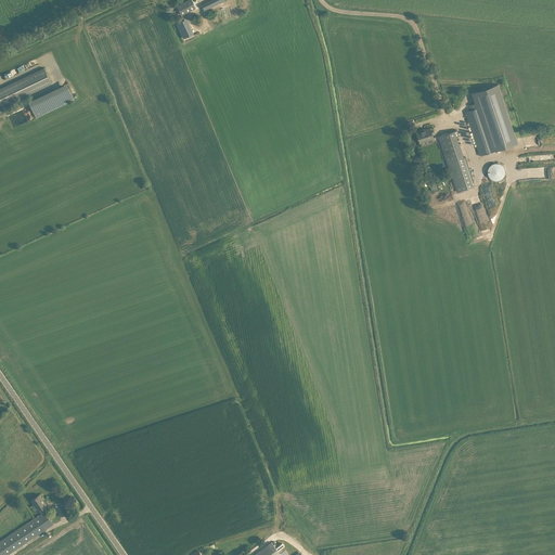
[(186,0),(176,4),(180,15),(195,9),(192,0),(186,0)]
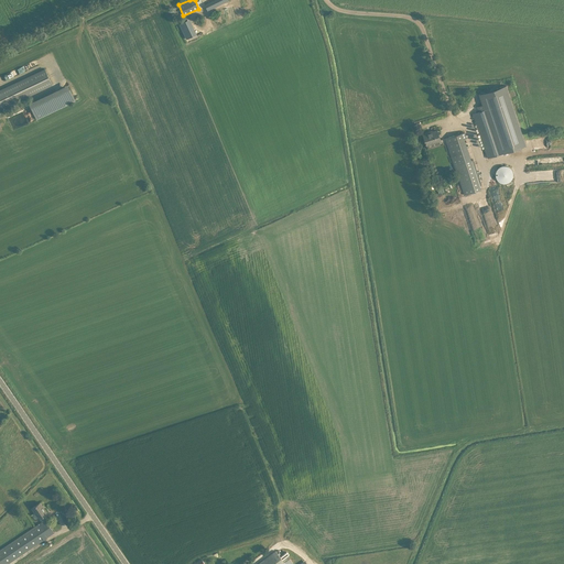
[(229,19),(240,15),(236,2),(225,7),(229,19)]
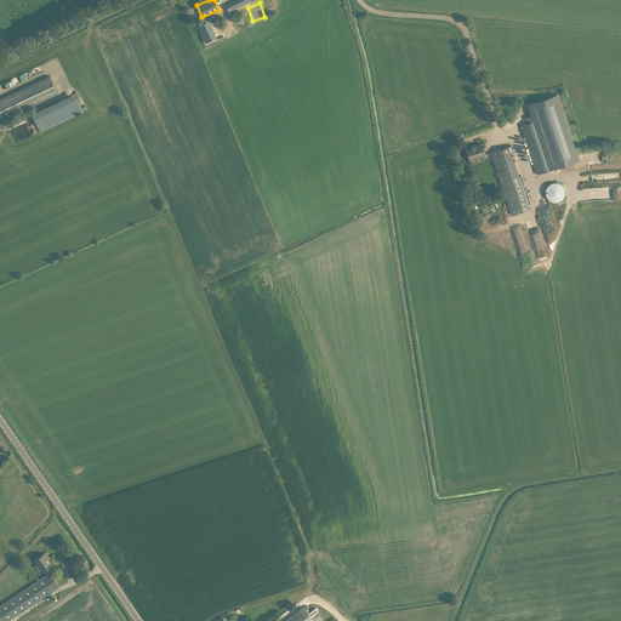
[(0,120),(33,106),(58,93),(50,75),(0,98),(0,120)]
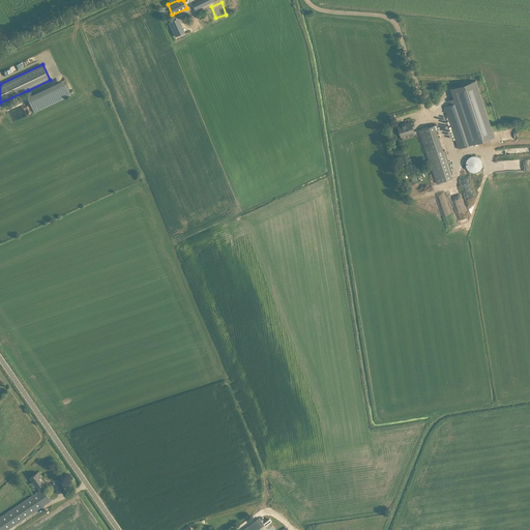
[(71,94),(64,79),(28,96),(34,112),(71,94)]
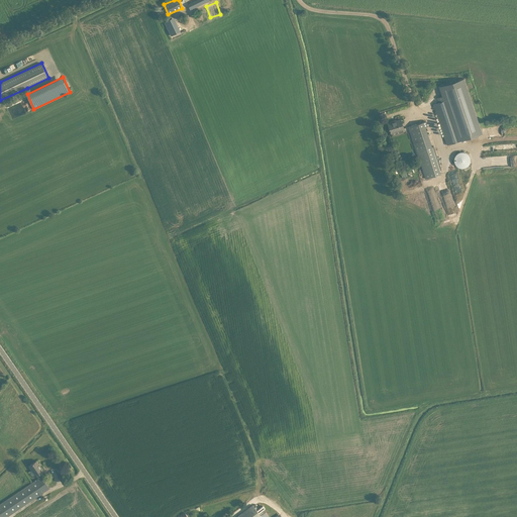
[(437,98),(438,102),(433,104),(435,109),(447,145),(463,139),(482,133),(481,129),(463,79),(462,79),(438,87),(441,96),(437,98)]
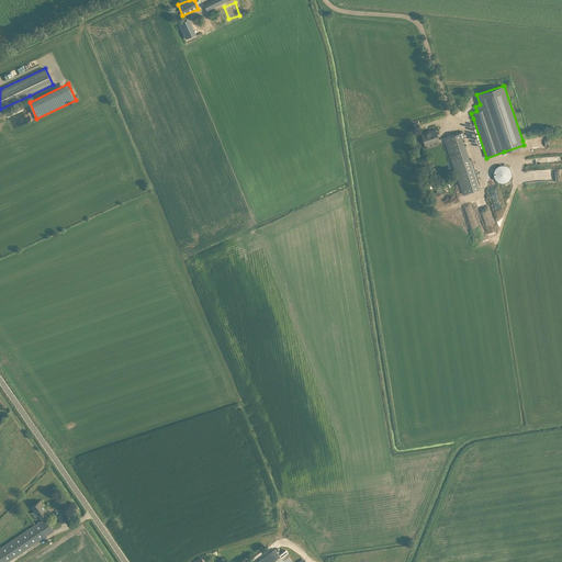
[(436,130),(422,134),(425,144),(439,139),(436,130)]
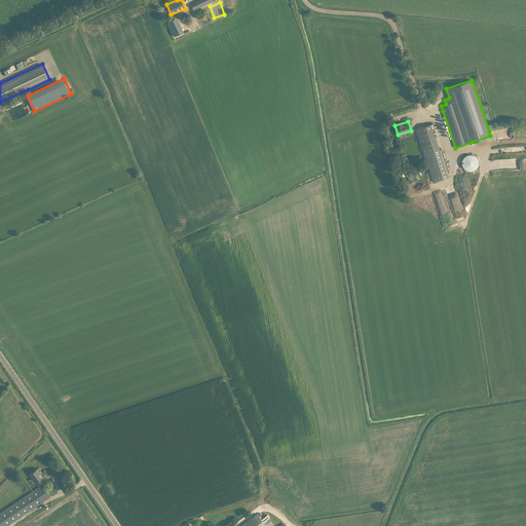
[(415,129),(417,135),(433,129),(436,128),(434,122),(415,129)]
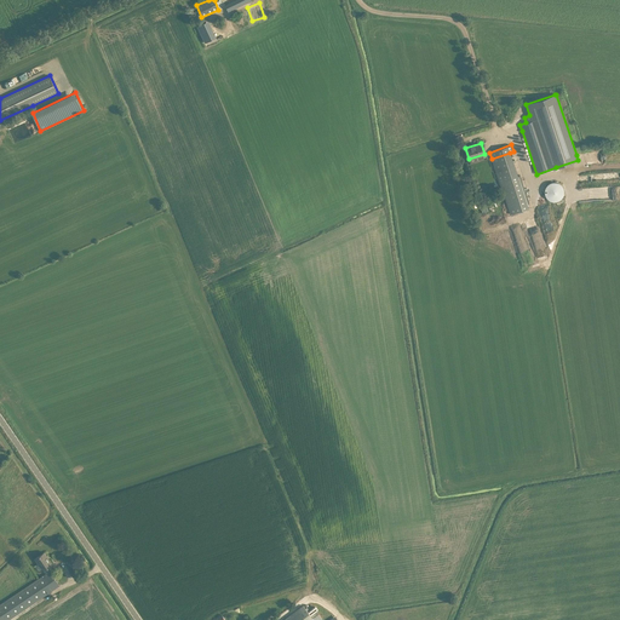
[(529,208),(518,176),(499,182),(510,214),(529,208)]
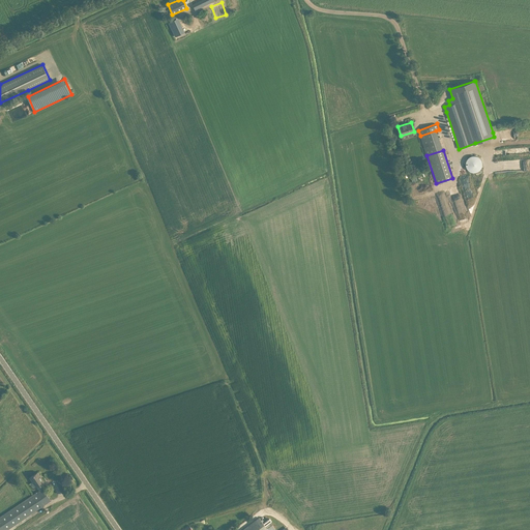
[(476,154),(465,159),(470,172),(482,166),(476,154)]
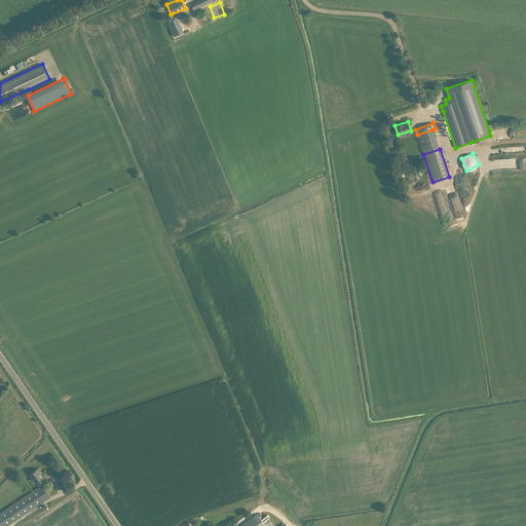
[(44,478),(37,468),(30,474),(36,483),(39,487),(0,513),(0,525),(6,525),(50,496),(42,484),(41,485),(39,481),(44,478)]
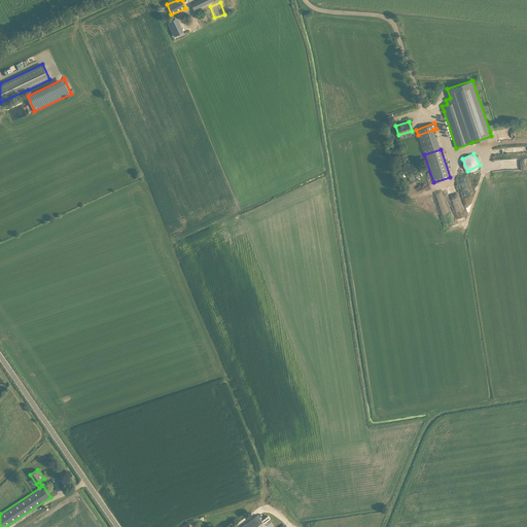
[(57,507),(54,510),(55,514),(64,510),(61,503),(56,505),(57,507)]
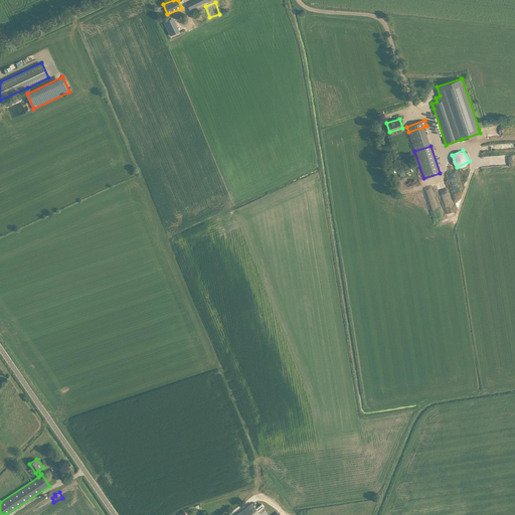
[(267,514),(268,514),(265,510),(264,509),(266,508),(262,504),(261,505),(255,509),(254,507),(253,505),(251,503),(234,514),(267,514)]
